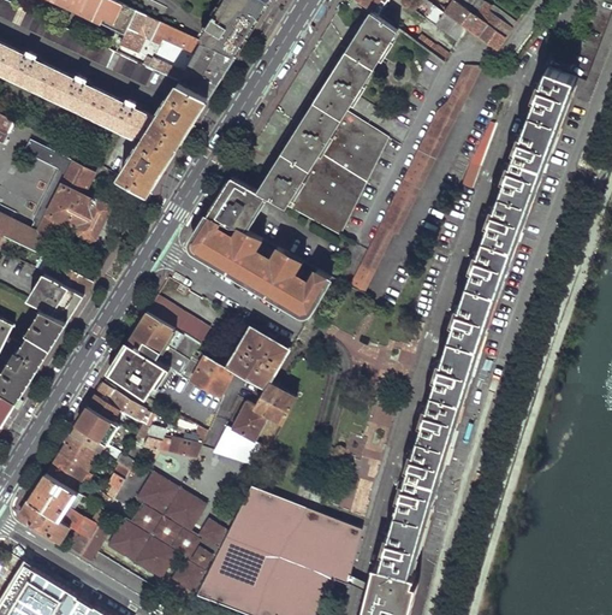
[(0,15),(143,86),(150,70),(141,65),(114,52),(4,0),(0,0),(0,15)]
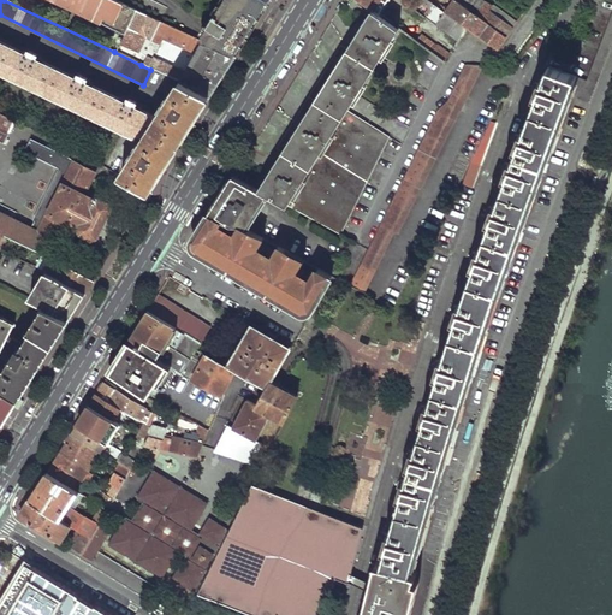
[(99,4),(100,0),(55,0),(54,3),(95,22),(102,6),(99,4)]
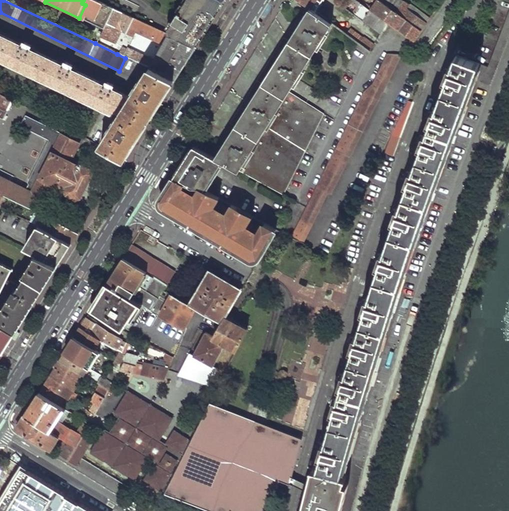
[(85,5),(79,18),(102,29),(112,8),(95,0),(83,0),(82,3),(85,5)]
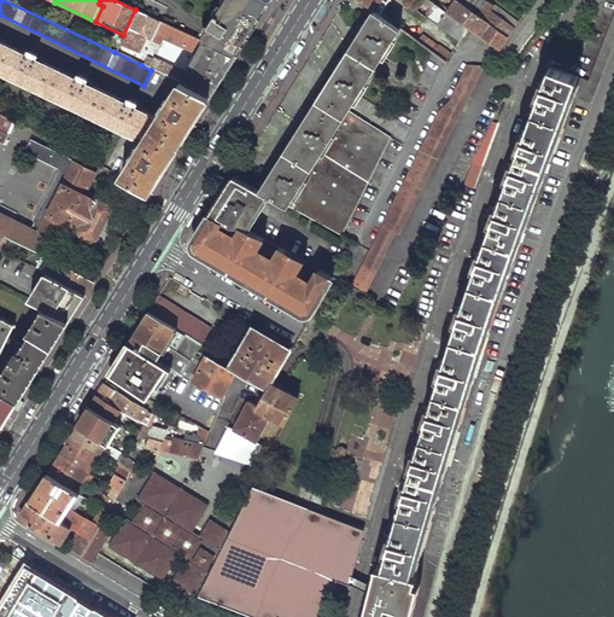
[(268,0),(222,0),(198,39),(233,56),(268,0)]
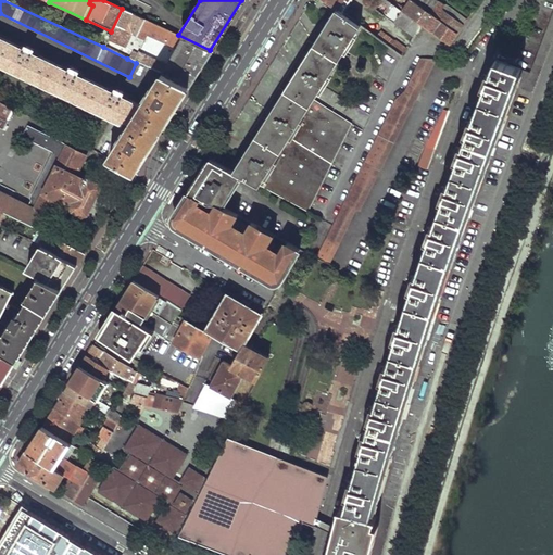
[(338,14),(347,0),(317,0),(334,11),(338,14)]
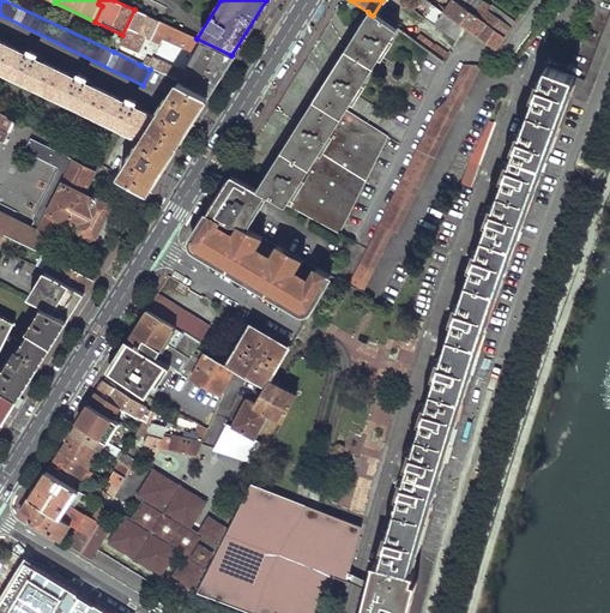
[(430,25),(439,13),(421,0),(415,0),(427,8),(421,18),(430,25)]
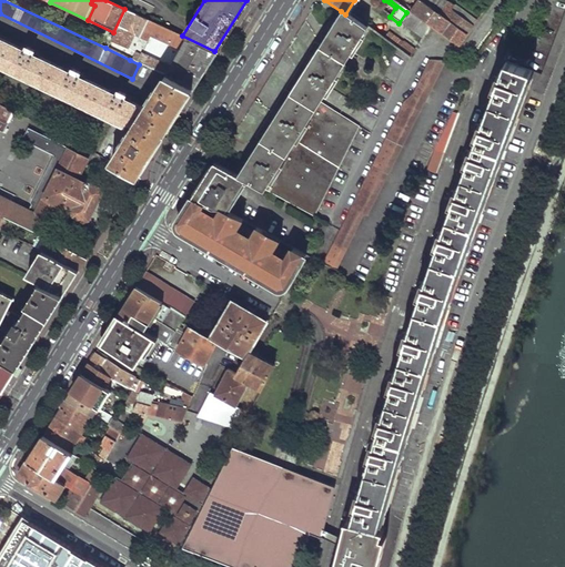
[(455,47),(464,36),(414,0),(406,0),(412,4),(406,12),(426,26),(450,42),(455,47)]
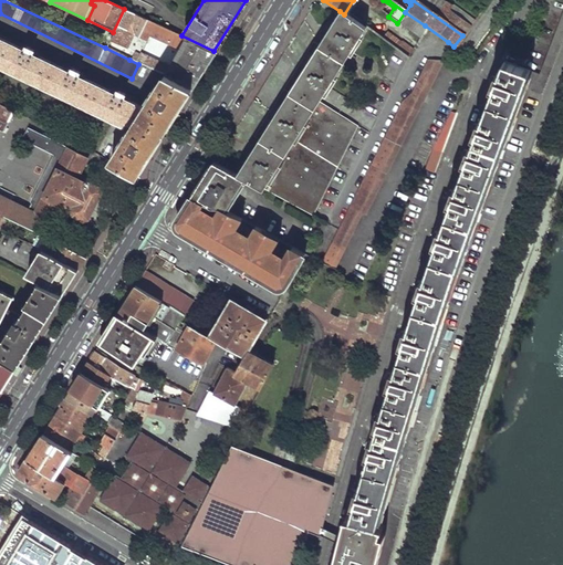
[(438,0),(413,0),(462,35),(472,21),(446,2),(445,3),(438,0)]
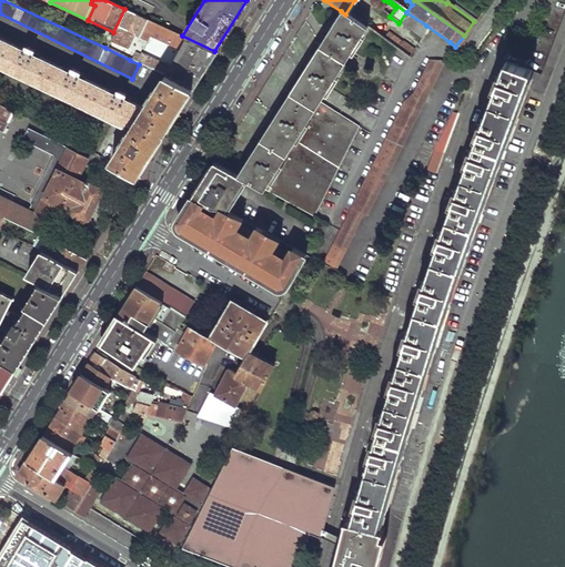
[(139,37),(148,19),(124,9),(113,32),(110,39),(124,47),(132,32),(139,37)]
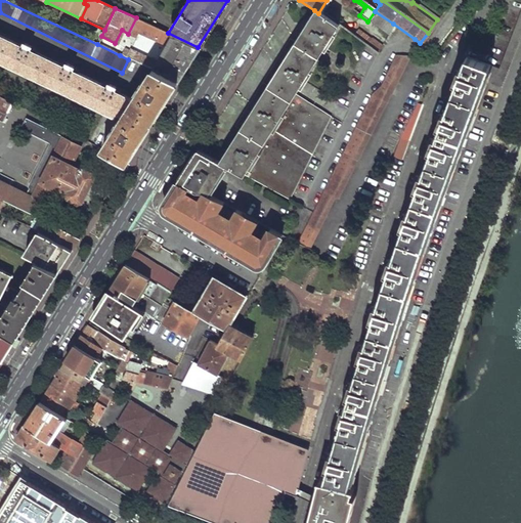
[(292,97),(336,27),(318,13),(314,10),(292,46),(287,43),(273,63),(278,67),(252,110),(247,106),(233,128),(237,132),(218,162),(225,166),(289,201),(329,119),(292,97)]
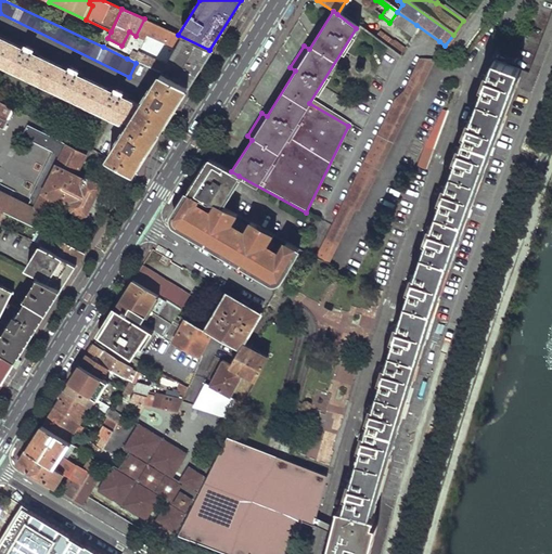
[(409,36),(416,25),(397,12),(389,23),(409,36)]
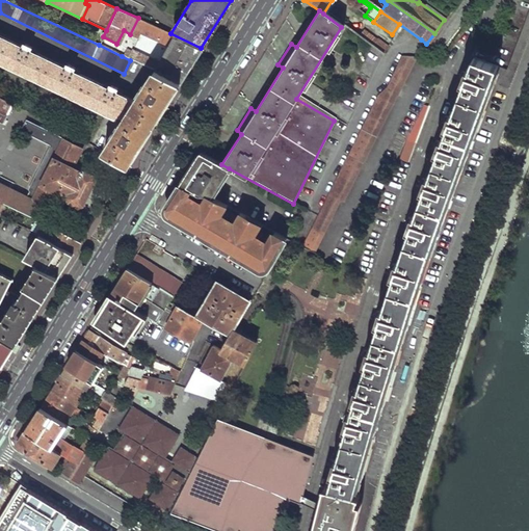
[(179,83),(201,48),(170,33),(138,18),(130,34),(138,38),(141,33),(169,44),(159,62),(144,56),(140,65),(154,72),(179,83)]
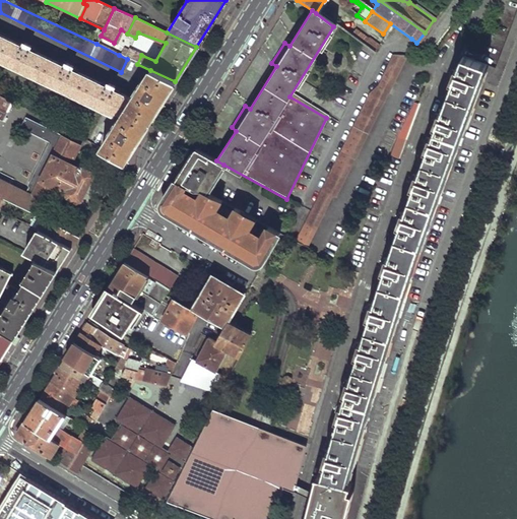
[(367,41),(364,41),(350,31),(346,37),(372,55),(376,47),(367,41)]
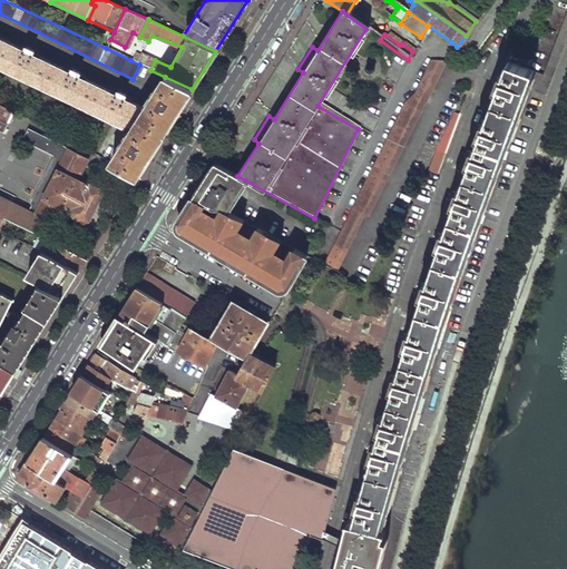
[(119,124),(130,106),(121,101),(123,98),(116,95),(115,98),(77,79),(79,76),(70,71),(69,75),(31,56),(32,54),(25,49),(22,52),(0,40),(0,68),(110,123),(111,119),(119,124)]
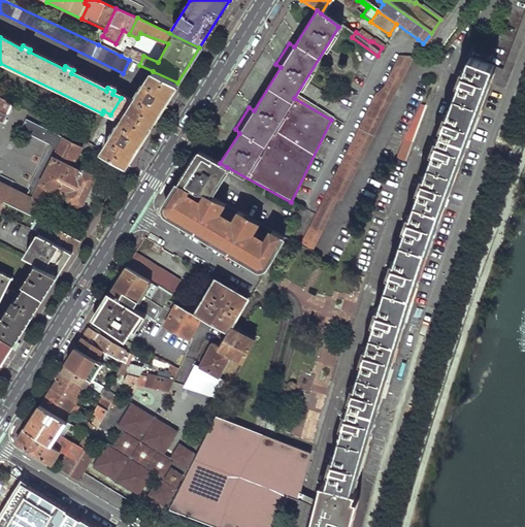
[(139,65),(143,56),(131,50),(130,52),(125,48),(121,56),(129,60),(139,65)]
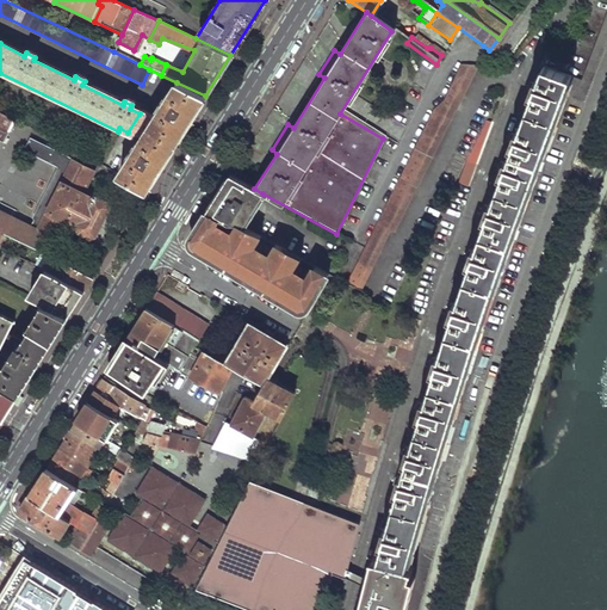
[(453,115),(476,67),(458,66),(439,103),(432,109),(345,284),(355,291),(386,232),(391,233),(451,115),(453,115)]
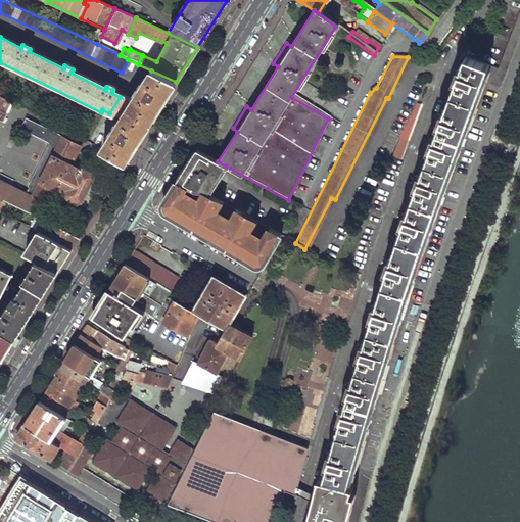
[(326,464),(321,478),(347,485),(351,470),(368,414),(385,357),(402,301),(404,297),(420,247),(427,228),(439,192),(458,142),(480,83),(486,65),(463,56),(457,72),(452,69),(448,77),(454,79),(440,116),(434,114),(432,122),(436,124),(431,140),(426,139),(423,146),(428,148),(417,178),(412,176),(410,183),(415,186),(404,217),(398,215),(395,222),(400,224),(388,262),(382,259),(380,267),(385,269),(373,310),(369,309),(367,315),(370,317),(361,346),(358,345),(355,353),(359,356),(349,384),(345,383),(343,391),(347,392),(342,410),(337,409),(335,417),(340,418),(328,457),(324,455),(322,462),(326,464)]
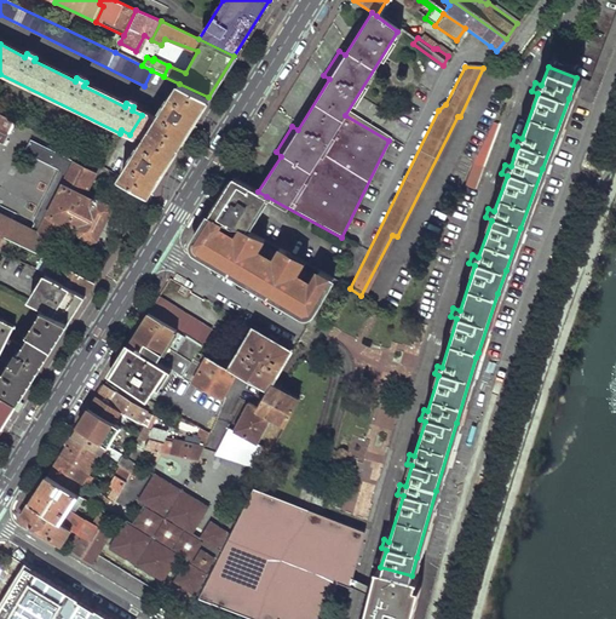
[(148,195),(208,97),(179,84),(168,102),(165,101),(159,109),(162,110),(155,121),(143,141),(137,150),(134,149),(128,156),(132,158),(119,178),(148,195)]
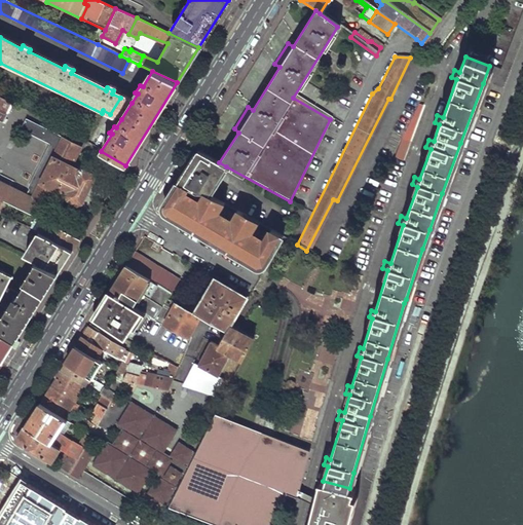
[(11,103),(0,98),(0,120),(3,121),(11,103)]
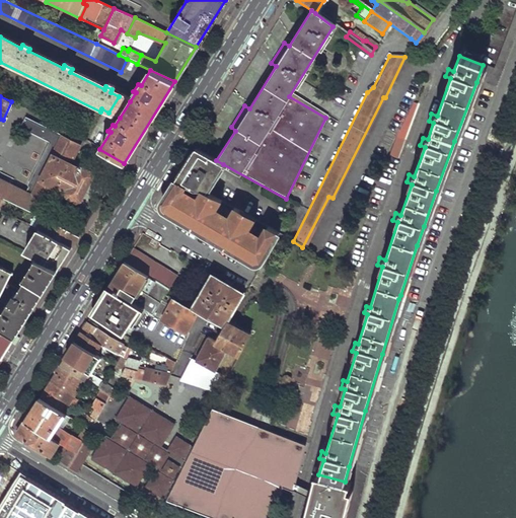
[(120,118),(130,101),(119,96),(108,113),(120,118)]
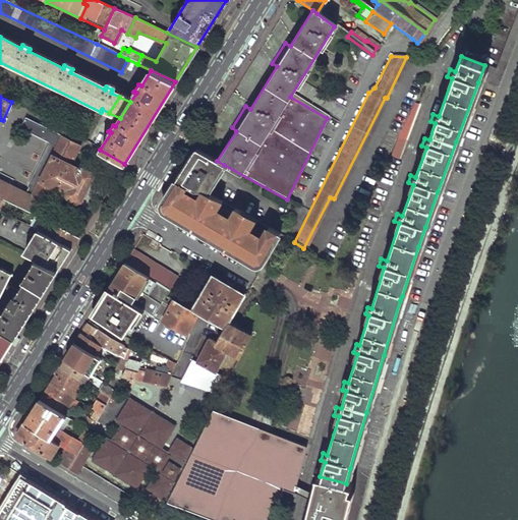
[(67,165),(76,147),(24,119),(20,127),(49,141),(27,186),(30,187),(25,195),(0,182),(0,198),(7,203),(34,216),(40,219),(54,190),(65,195),(66,198),(73,203),(78,200),(90,178),(89,174),(80,170),(77,171),(67,165)]
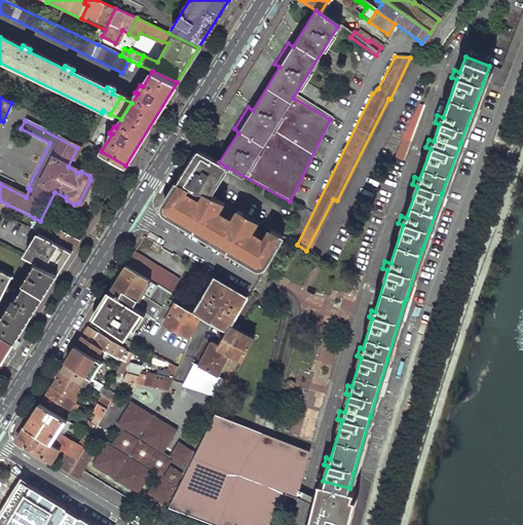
[(397,138),(393,158),(402,160),(406,140),(397,138)]
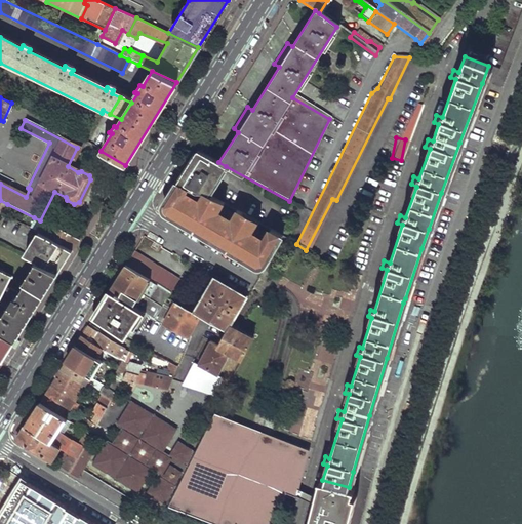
[(217,182),(226,166),(218,162),(210,158),(203,155),(197,152),(193,159),(188,167),(217,182)]
